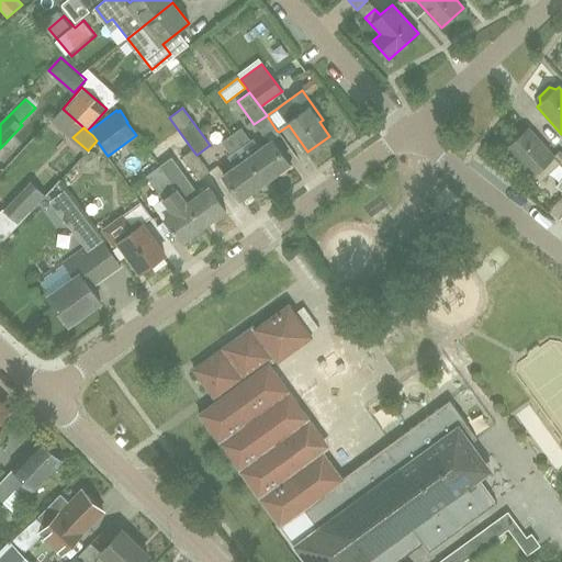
[(290,165),(271,139),(268,143),(260,148),(253,138),(249,141),(242,128),(231,135),(265,182),(290,165)]
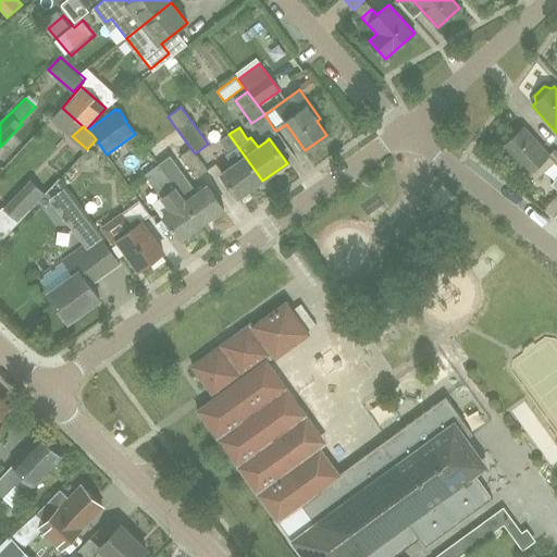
[(502,147),(527,175),(528,174),(534,182),(544,172),(537,165),(548,156),(523,127),(502,147)]
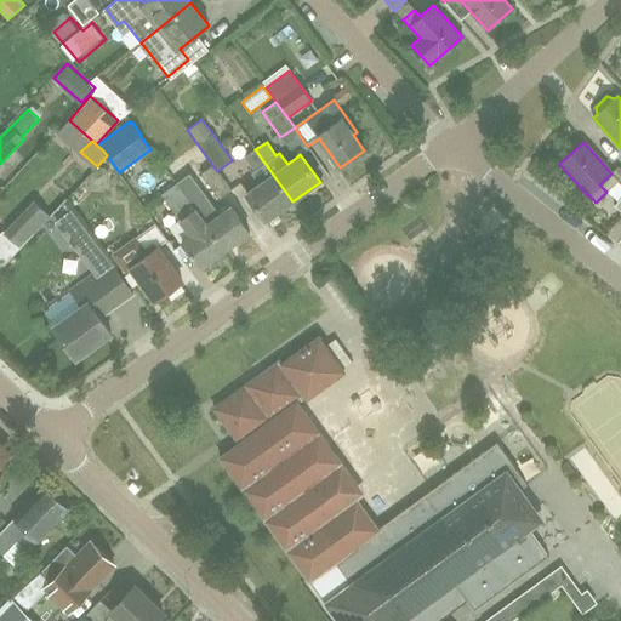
[(266,221),(292,201),(255,149),(244,157),(254,171),(251,174),(258,184),(246,194),(266,221)]
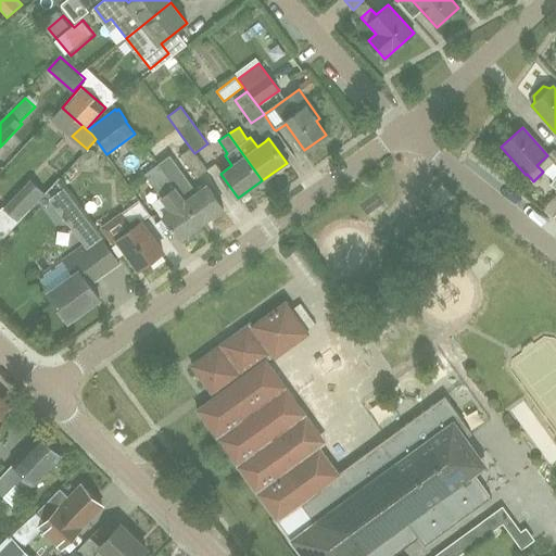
[(190,148),(179,155),(196,179),(207,172),(194,153),(190,148)]
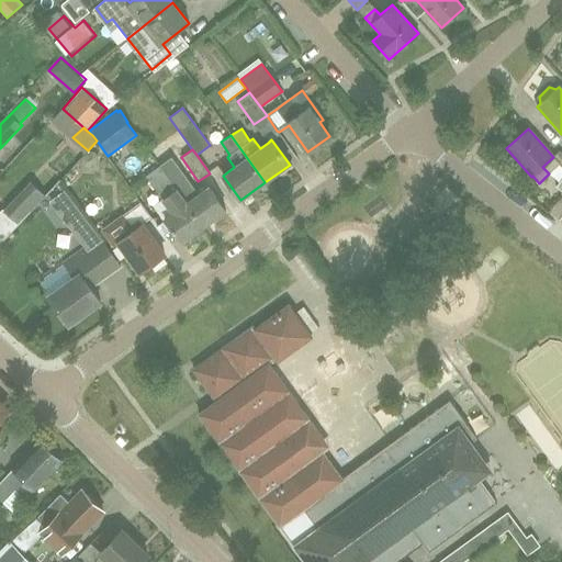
[(160,167),(203,227),(225,211),(209,187),(197,195),(189,187),(169,160),(160,167)]
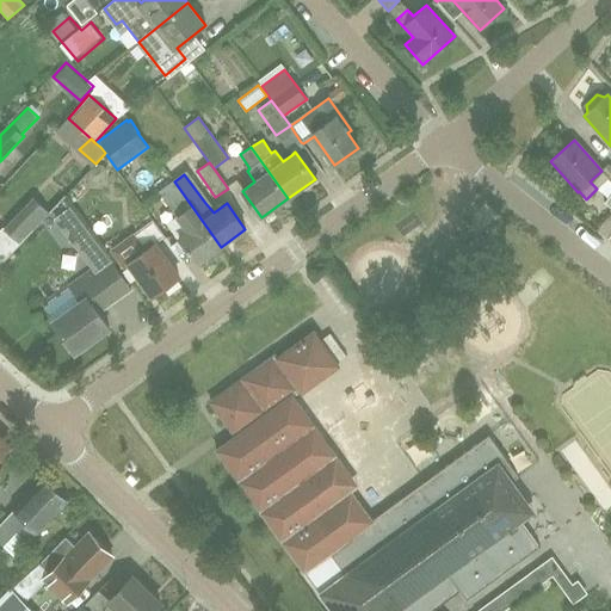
[(211,254),(221,247),(174,181),(159,193),(187,232),(179,238),(197,264),(198,264),(201,266),(204,267),(213,261),(213,257),(211,254)]
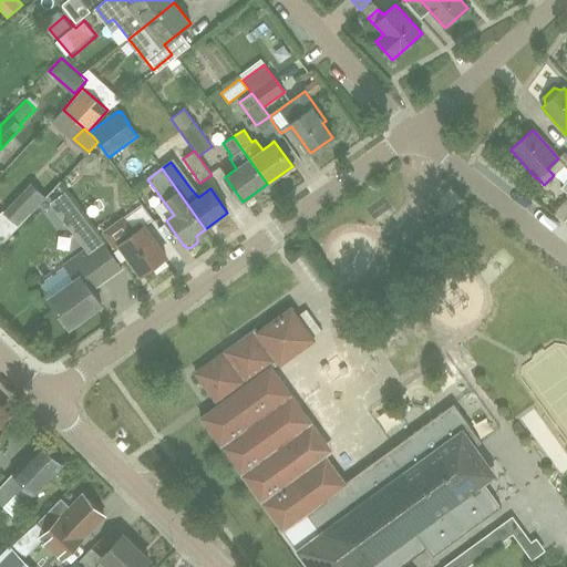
[(7,213),(20,225),(47,197),(33,185),(7,213)]
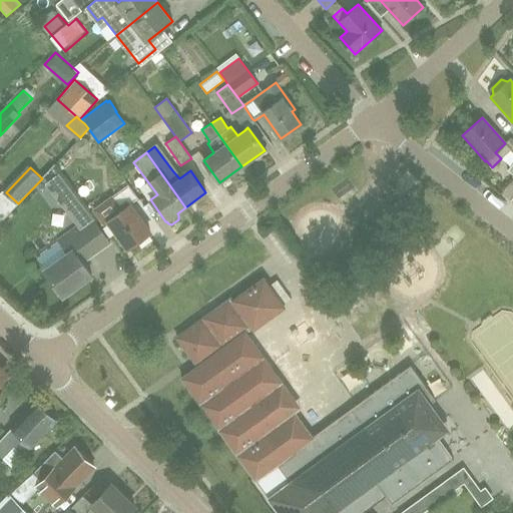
[(63,205),(75,195),(59,174),(46,183),(63,205)]
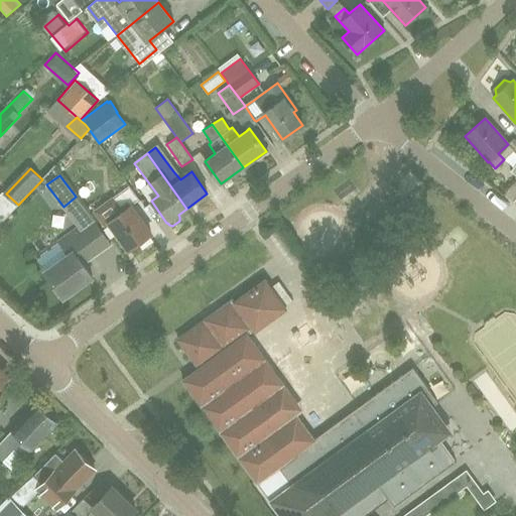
[(151,235),(130,206),(122,212),(113,198),(94,212),(104,227),(109,223),(129,251),(151,235)]
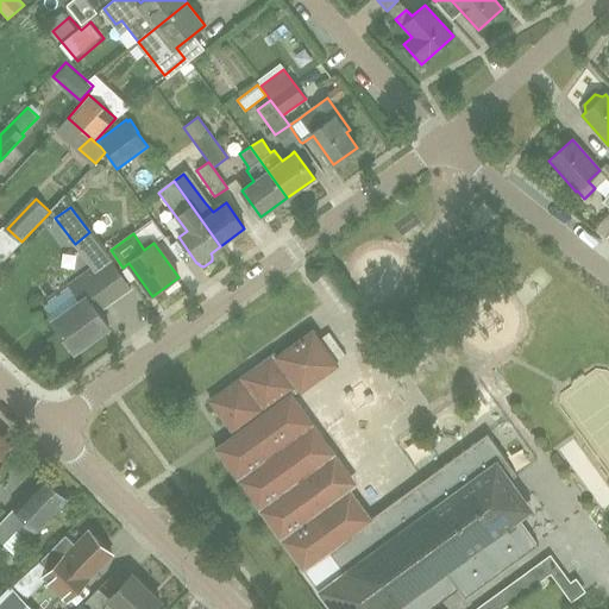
[(98,312),(114,300),(132,288),(112,261),(94,272),(93,270),(69,287),(70,289),(80,302),(52,322),(74,352),(108,327),(98,312)]
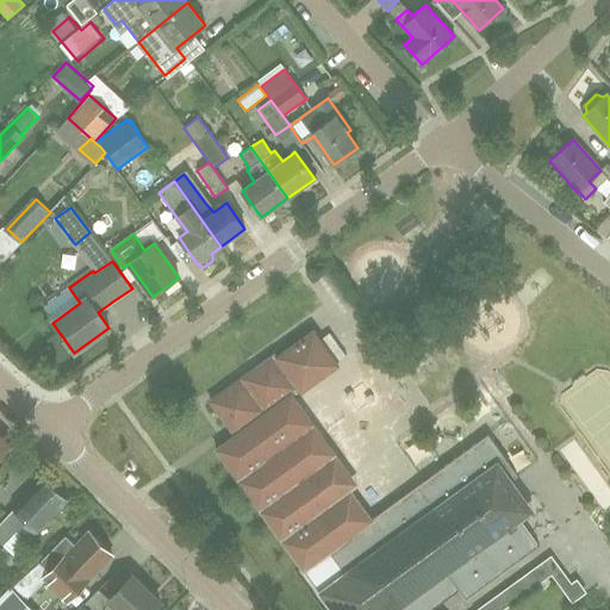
[(275,354),(211,400),(229,425),(234,433),(236,435),(217,449),(304,571),(329,553),(332,559),(318,570),(329,584),(319,591),(332,609),(431,609),(459,591),(466,601),(540,548),(536,545),(520,521),(534,511),(511,481),(518,477),(518,475),(489,435),(424,481),(373,518),(346,479),(353,473),(331,443),(329,444),(294,396),(300,390),(302,392),(340,365),(321,340),(315,330),(313,331),(279,356),(277,354),(275,354)]
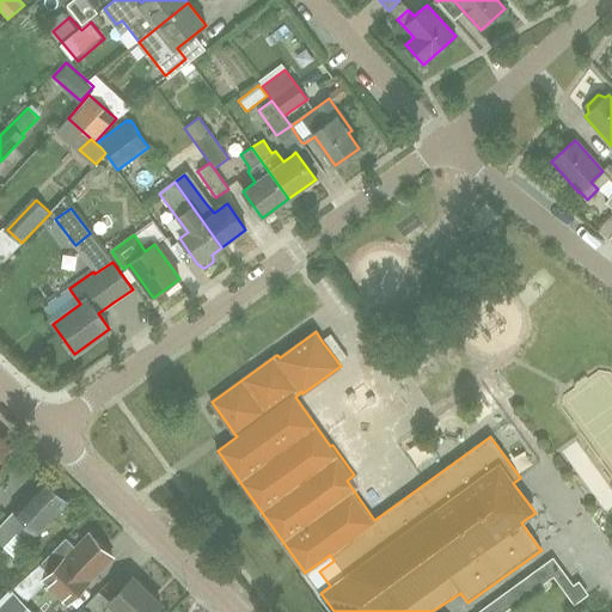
[(14,510),(0,525),(0,543),(4,546),(17,533),(28,543),(37,533),(67,502),(44,479),(14,510)]
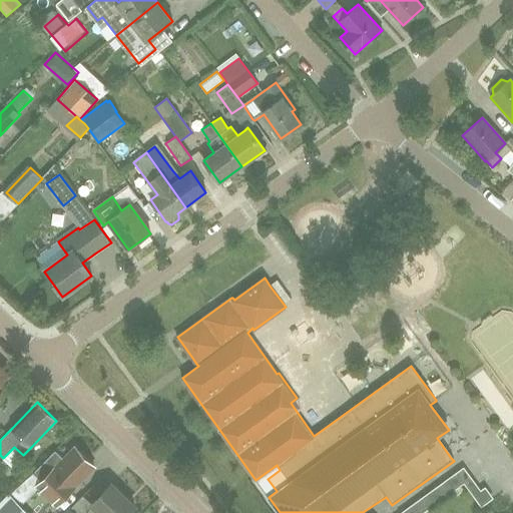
[(63,459),(55,451),(33,473),(41,482),(37,486),(52,501),(56,505),(70,491),(75,487),(74,486),(94,467),(75,448),(63,459)]
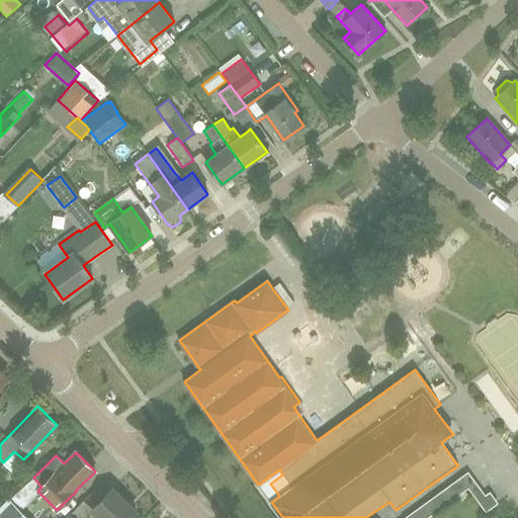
[(427,517),(468,488),(461,477),(405,517),(427,517)]
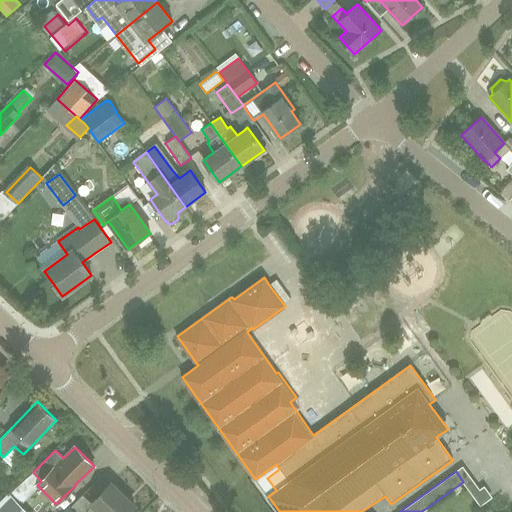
[(112,482),(90,505),(97,511),(128,511),(135,505),(112,482)]
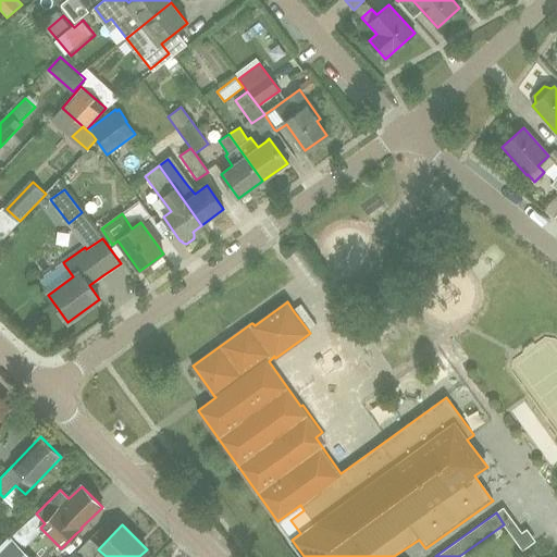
[(525,531),(522,533),(514,540),(522,552),(529,546),(534,543),(525,531)]
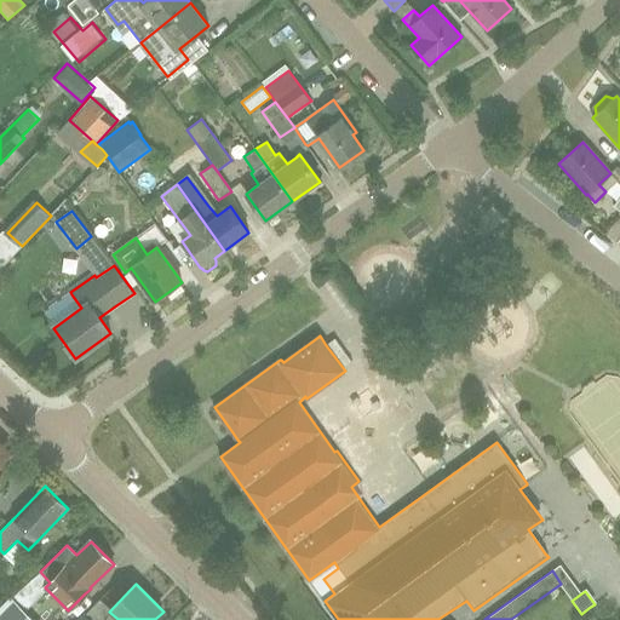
[(0,613),(0,619),(30,619),(13,602),(0,613)]
